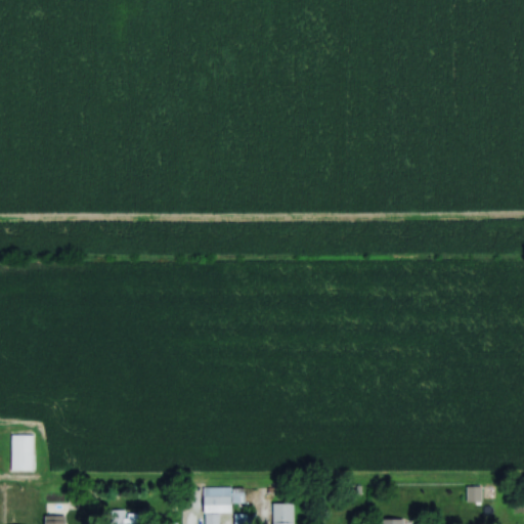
[(9,471),(32,471),(32,433),(9,433),(9,471)]
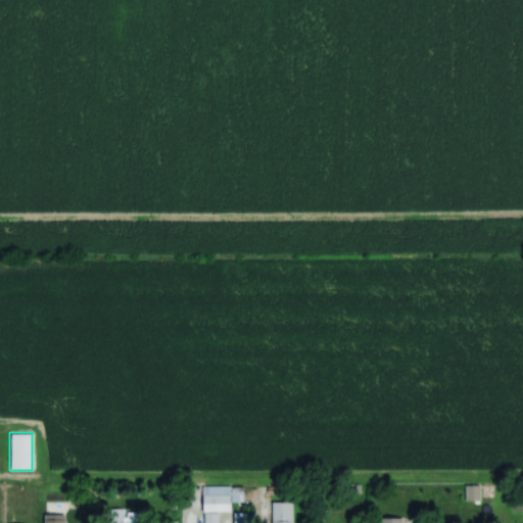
[(229,486),(202,486),(202,503),(229,503),(229,486)]
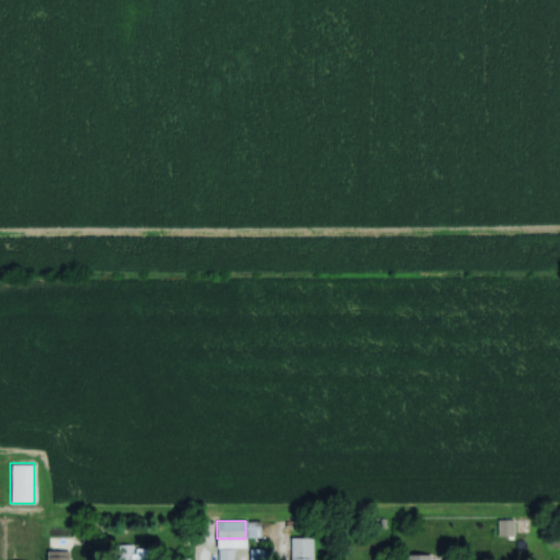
[(18,545),(6,546),(7,559),(19,558),(18,545)]
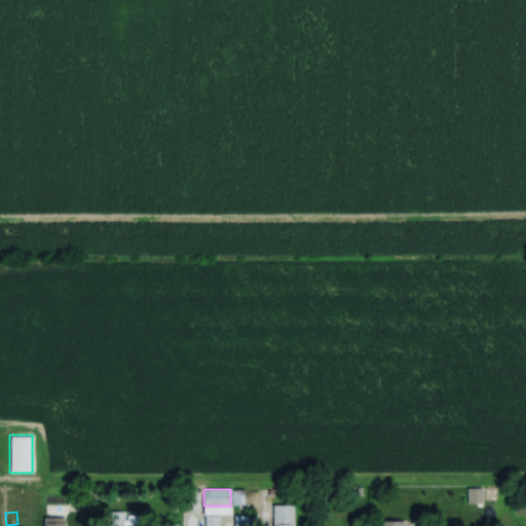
[(224,525),(224,515),(204,516),(203,525),(224,525)]
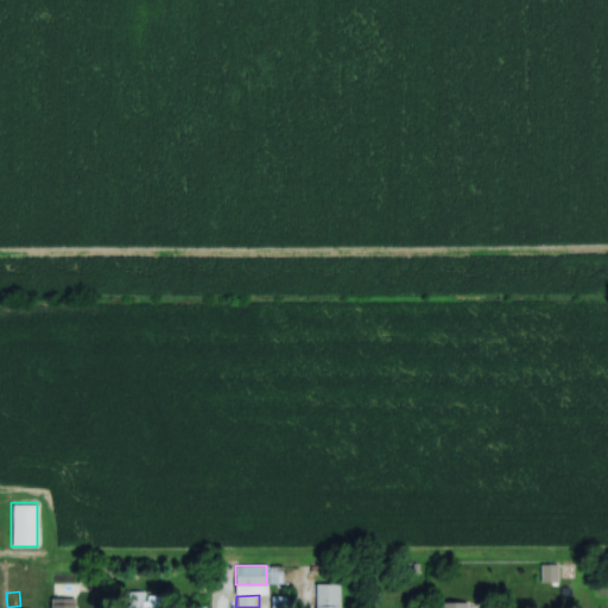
[(271,596),(270,607),(295,607),(295,596),(271,596)]
